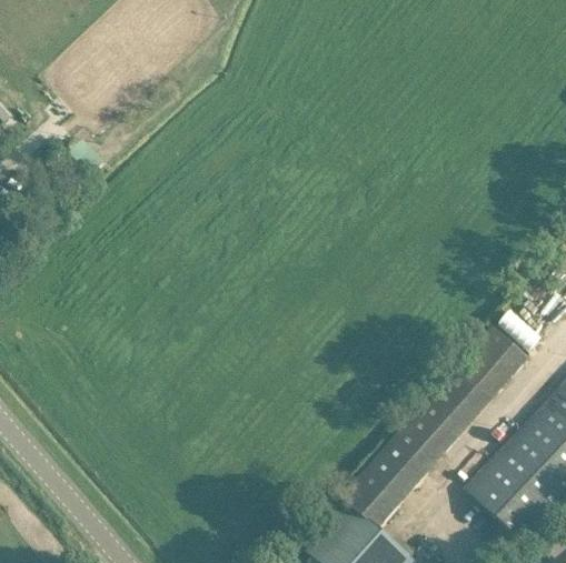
[(0,249),(10,241),(0,230),(0,249)]
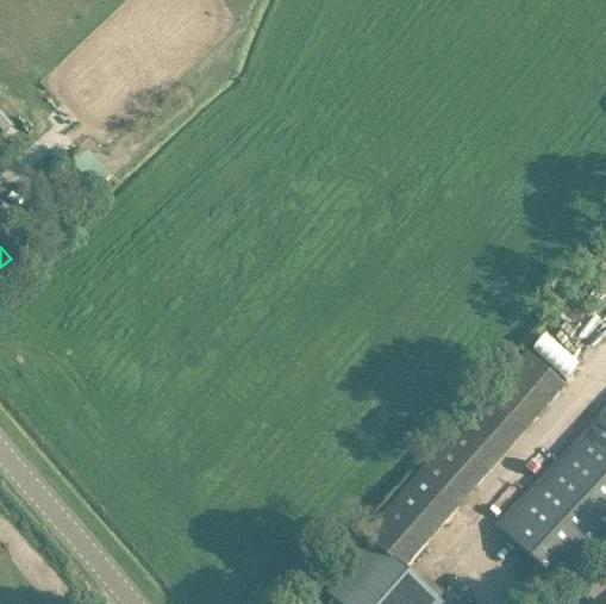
[(523,348),(383,506),(361,531),(368,539),(369,537),(401,567),(424,542),(564,385),(523,348)]
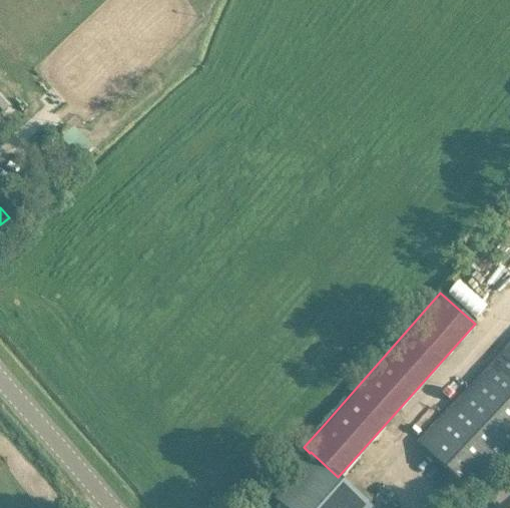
[(509,453),(509,338),(414,438),(472,493),(509,453)]
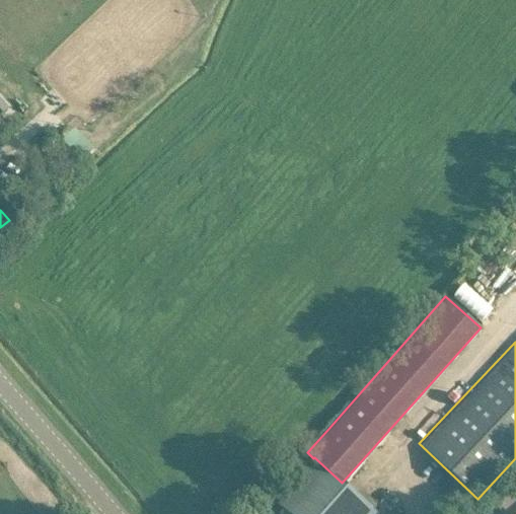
[(377,513),(372,509),(353,492),(342,483),(314,457),(313,458),(277,501),(291,513),(377,513)]
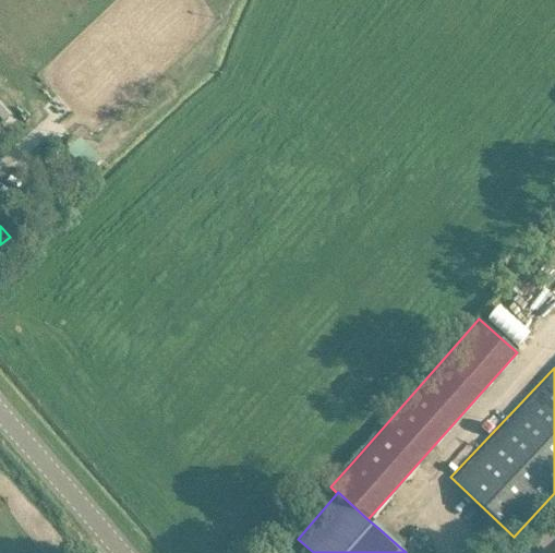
[(400,548),(403,539),(388,525),(379,529),(400,548)]
